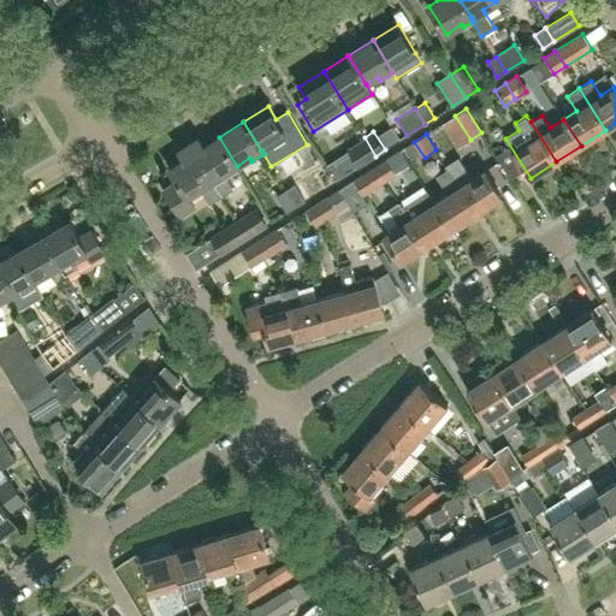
[(237,166),(219,137),(203,147),(200,140),(190,146),(214,185),(220,195),(232,188),(226,177),(240,170),(237,166)]
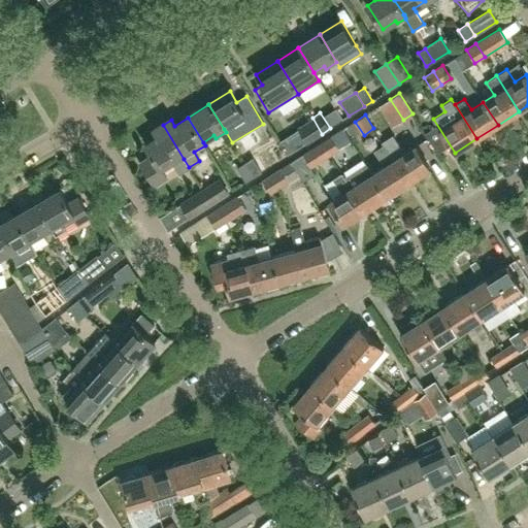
[(315,138),(322,134),(312,118),(297,128),(307,143),(315,138)]
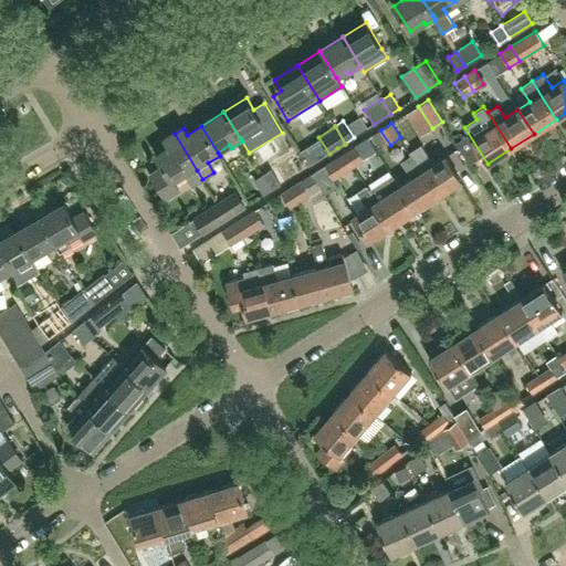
[(178,190),(171,181),(184,174),(191,187),(202,179),(197,170),(175,134),(165,140),(169,146),(155,155),(163,167),(150,175),(165,198),(178,190)]
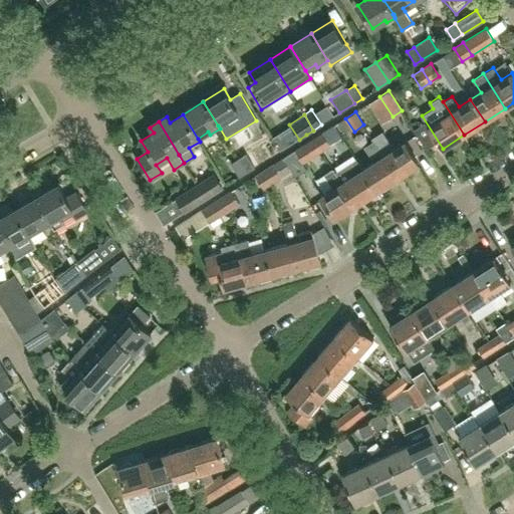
[(323,133),(313,140),(321,152),(331,146),(323,133)]
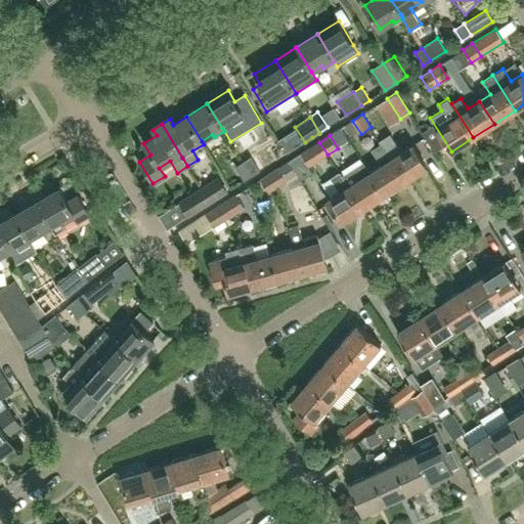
[(428,167),(412,144),(401,151),(390,135),(380,141),(405,181),(428,167)]
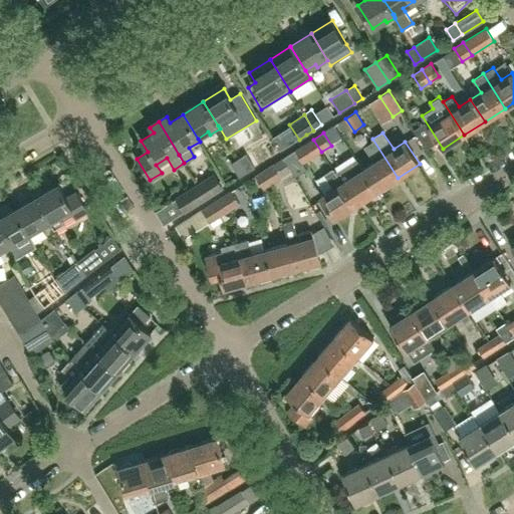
[(398,178),(372,139),(373,141),(363,147),(371,159),(360,166),(376,191),(398,178)]
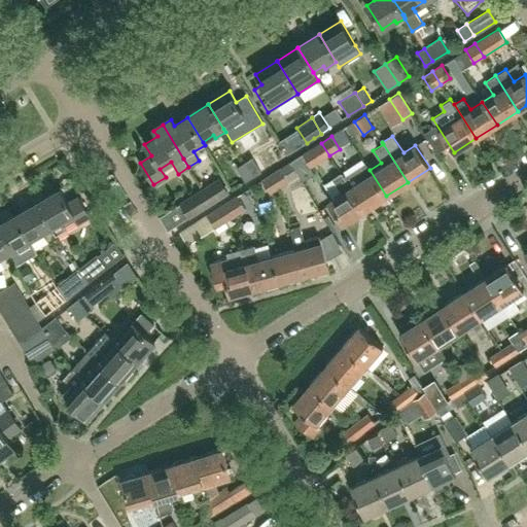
[(329,155),(321,143),(312,148),(320,162),(329,155)]
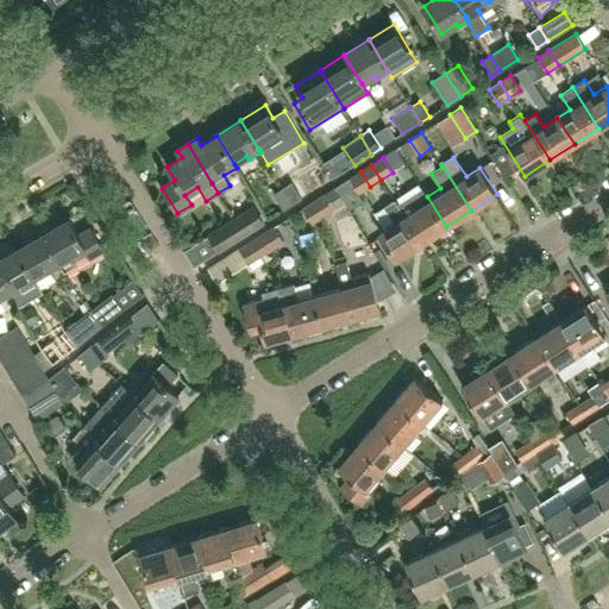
[(302,177),(312,194),(330,183),(320,167),(302,177)]
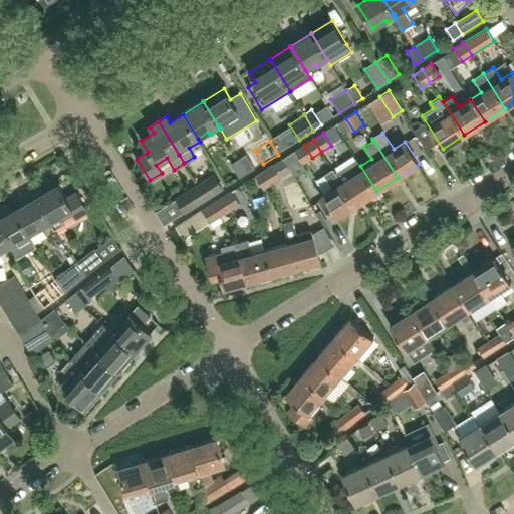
[(308,170),(296,151),(284,158),(296,177),(308,170)]
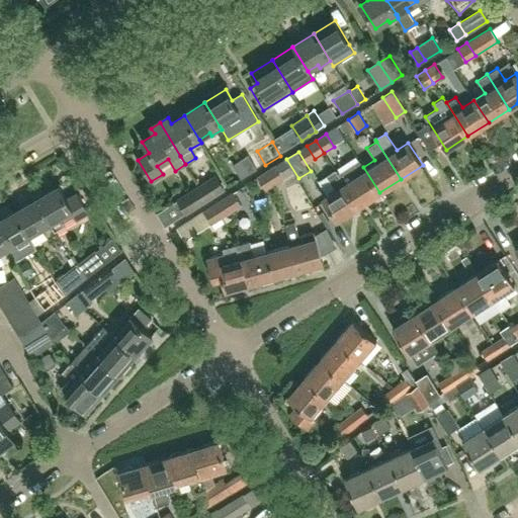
[(249,156),(240,161),(249,173),(257,168),(249,156)]
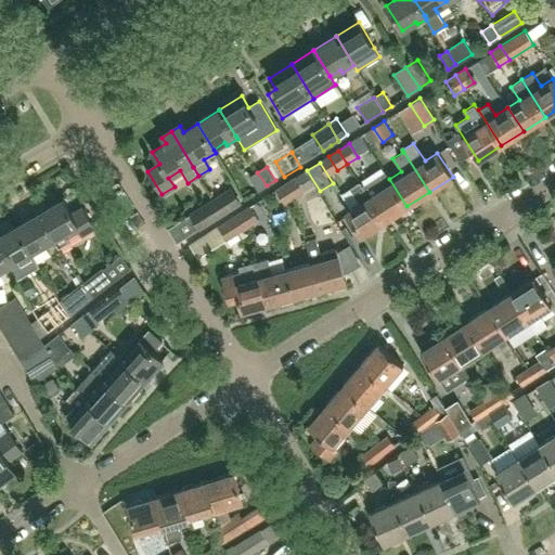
[(407,206),(389,179),(384,170),(362,185),(370,196),(370,197),(385,221),(407,206)]
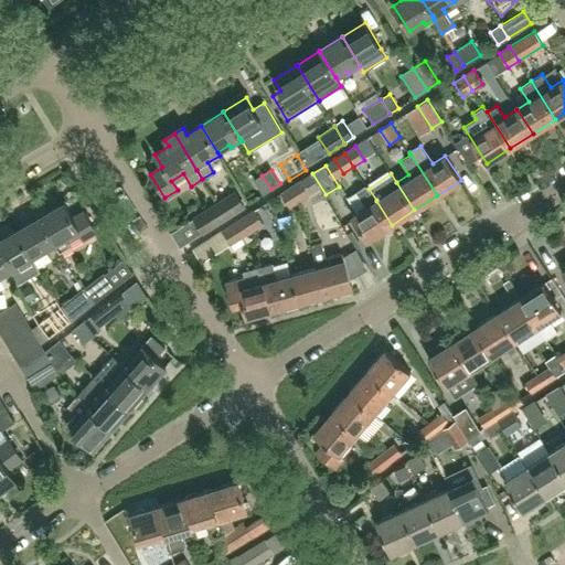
[(264,194),(272,189),(262,176),(255,180),(264,194)]
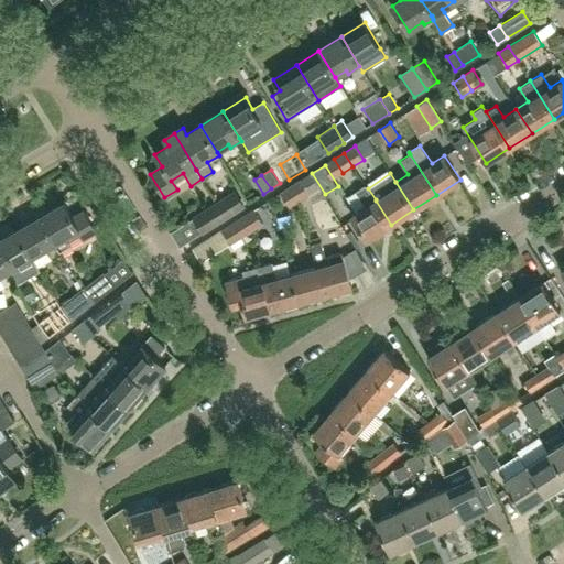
[(301,181),(291,187),(300,201),(310,194),(301,181)]
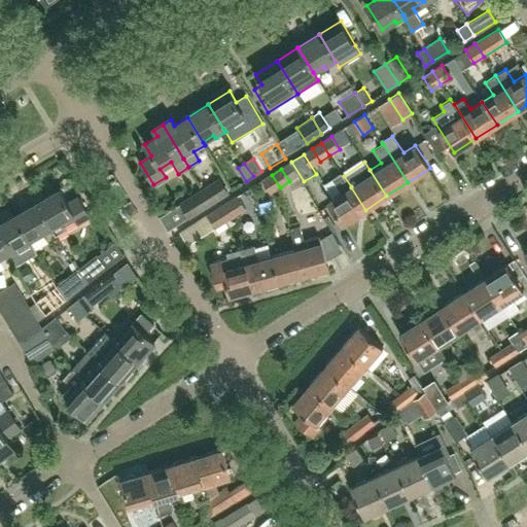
[(365,210),(351,187),(351,186),(344,176),(342,173),(332,179),(342,194),(328,201),(344,223),(365,210)]
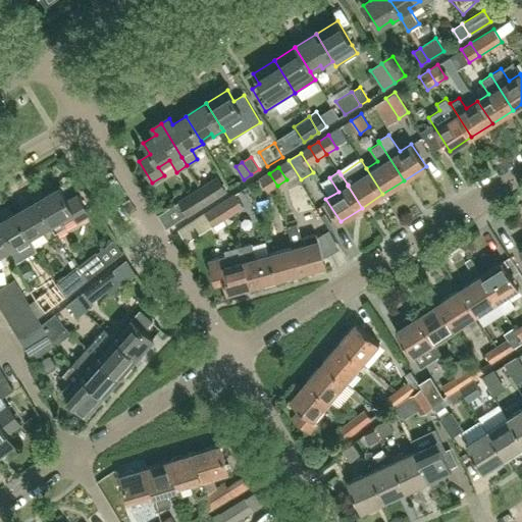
[(268,192),(277,186),(269,173),(260,178),(268,192)]
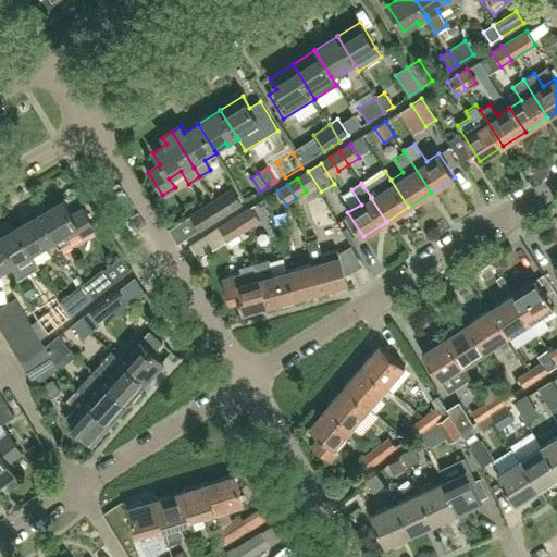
[(233,189),(214,201),(223,215),(242,203),(233,189)]
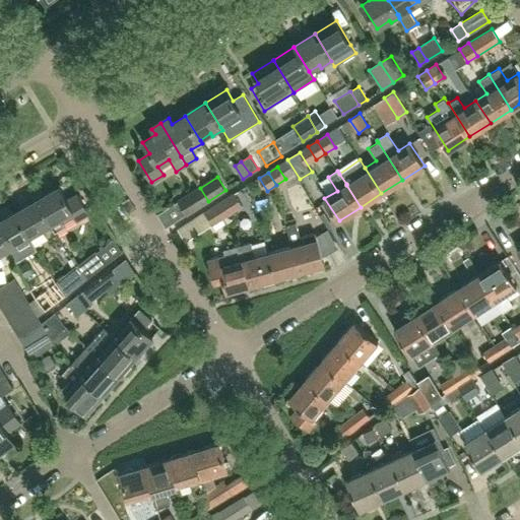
[(88,213),(77,194),(67,200),(59,187),(37,199),(53,228),(55,232),(65,225),(64,222),(74,216),(76,219),(88,213)]
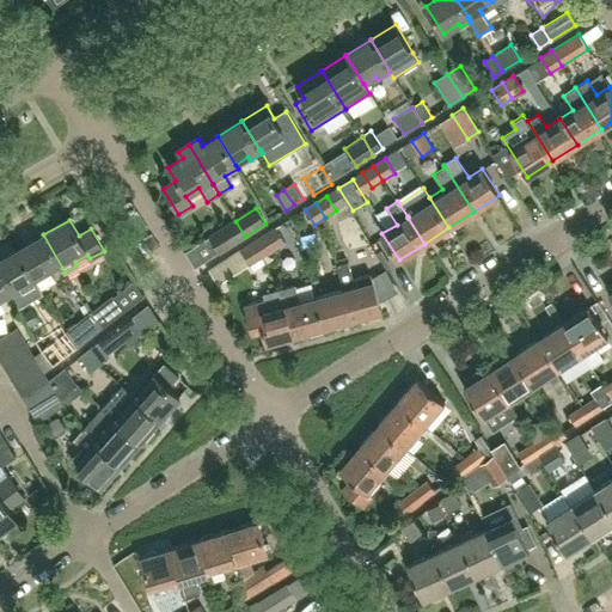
[(236,221),(210,237),(220,252),(245,237),(236,221)]
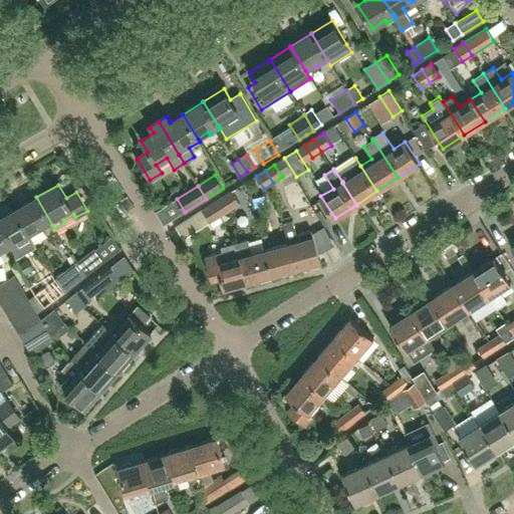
[(232,191),(222,198),(230,210),(240,204),(232,191)]
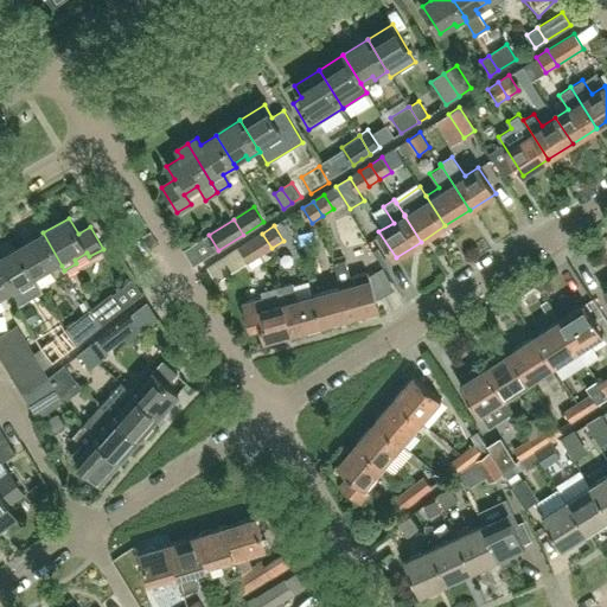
[(62,266),(43,232),(18,248),(34,276),(50,267),(52,270),(62,266)]
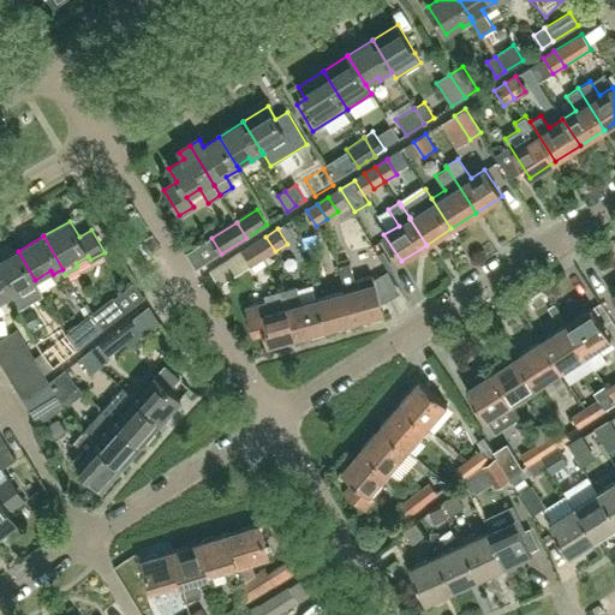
[(263,260),(275,251),(266,237),(243,251),(252,267),(263,260)]
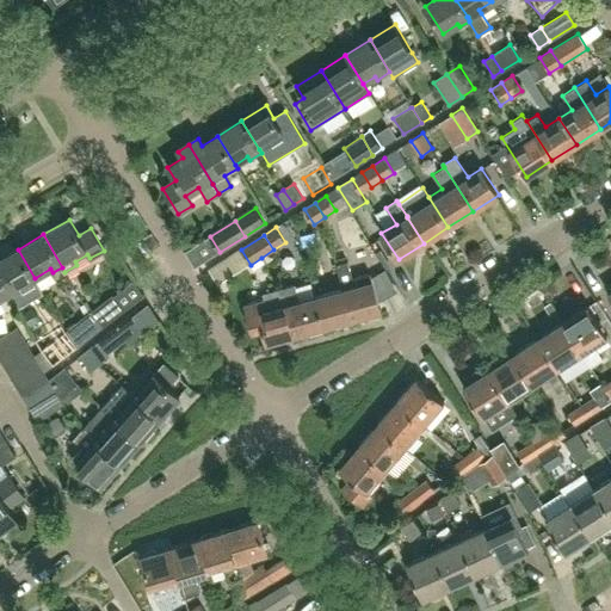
[(35,278),(18,250),(0,259),(0,277),(11,296),(17,307),(28,301),(19,288),(35,278)]
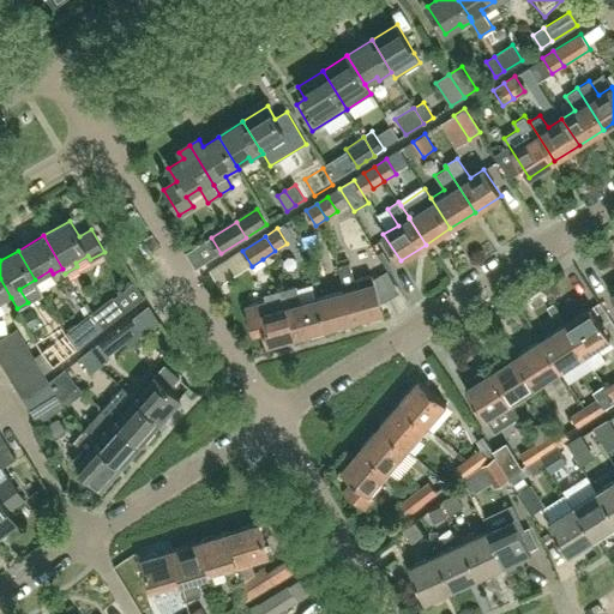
[(383,312),(373,275),(355,280),(350,263),(339,266),(345,290),(354,320),(383,312)]
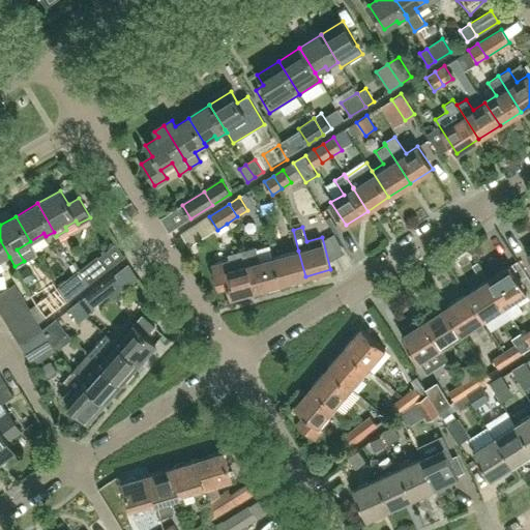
[(9,257),(0,240),(0,260),(1,262),(9,257)]
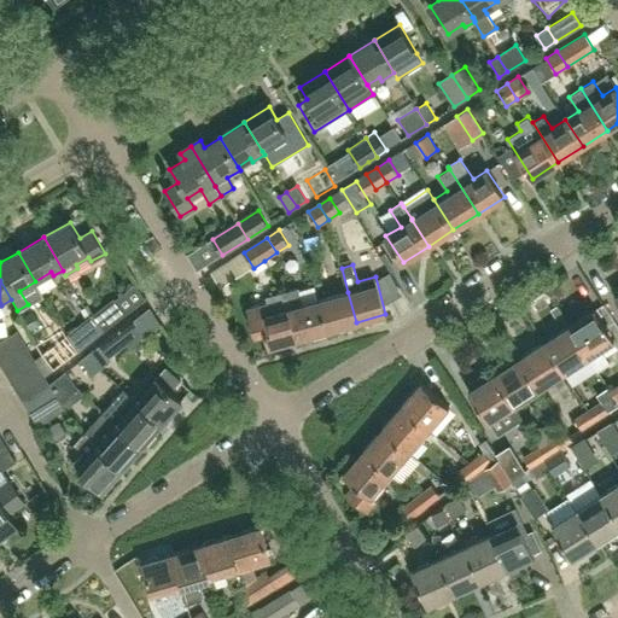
[(327,331),(319,299),(302,304),(298,287),(286,291),(299,338),(327,331)]
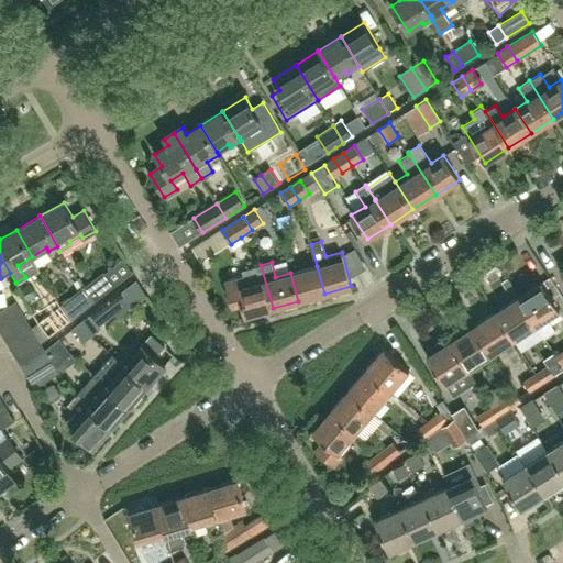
[(273,308),(261,265),(242,271),(243,275),(225,280),(232,305),(242,302),(245,316),(273,308)]
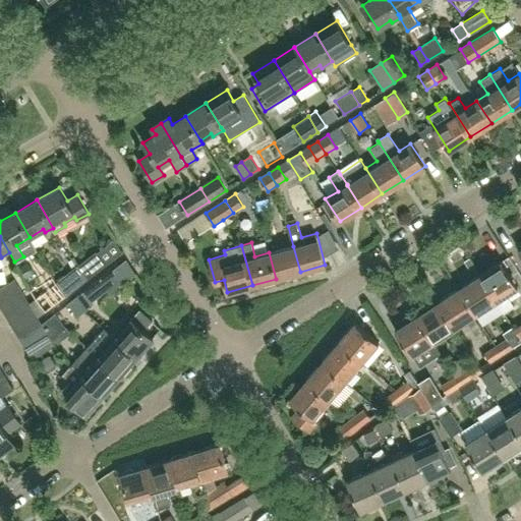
[(300,272),(293,246),(269,252),(276,279),(300,272)]
